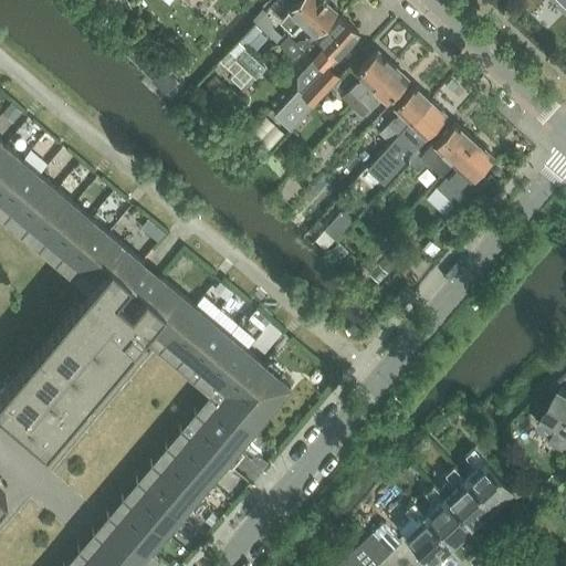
[(336,10),(324,0),(296,0),(279,20),(291,31),(296,24),(300,28),(303,23),(314,34),(336,10)]
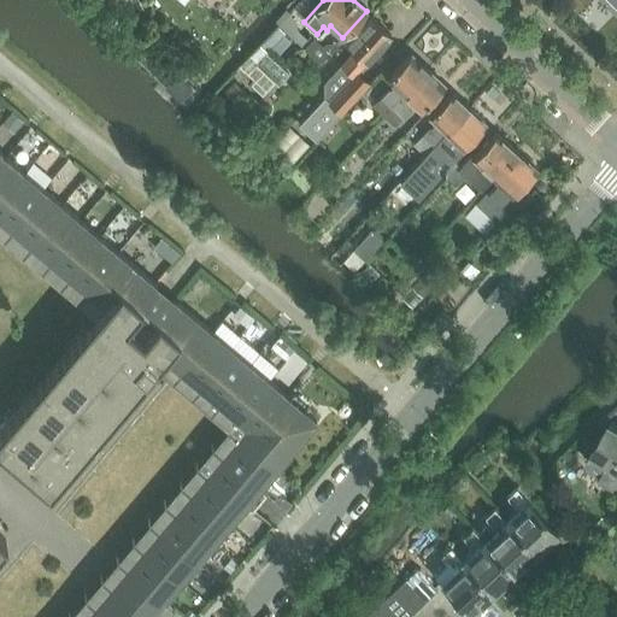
[(324,97),(298,124),(316,141),(339,116),(368,84),(354,74),(391,35),(370,15),(344,43),(352,52),(339,66),(324,83),(324,97)]
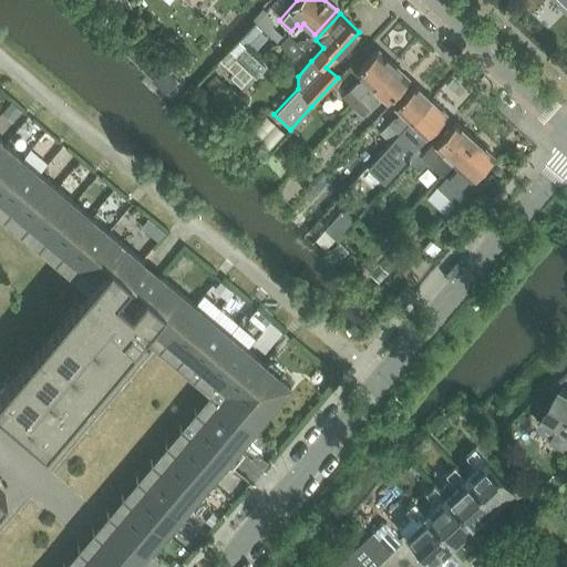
[(255,23),(238,41),(245,48),(248,44),(255,51),(267,38),(260,31),(261,30),(255,23)]
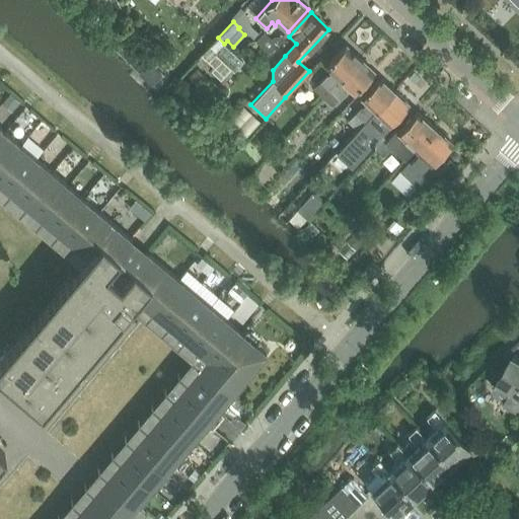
[(277,43),(264,30),(260,34),(258,33),(255,35),(250,29),(247,32),(269,52),(277,43)]
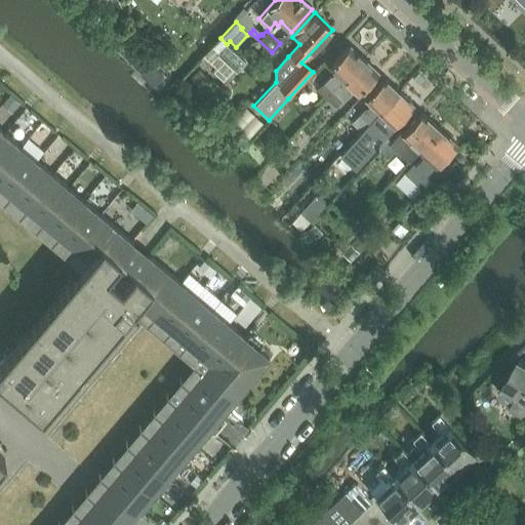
[(364,57),(350,44),(330,66),(336,71),(345,79),(364,57)]
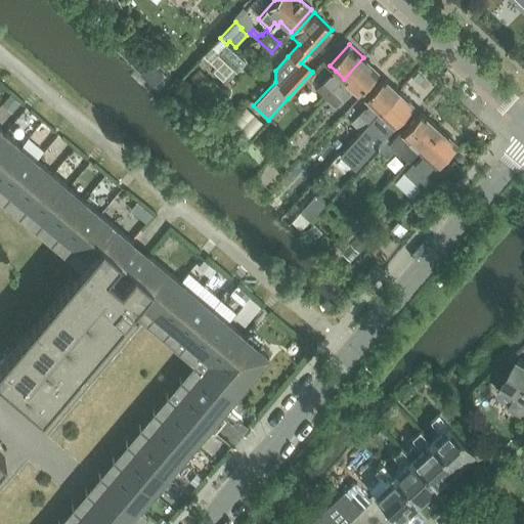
[(245,62),(227,46),(219,55),(236,72),(245,62)]
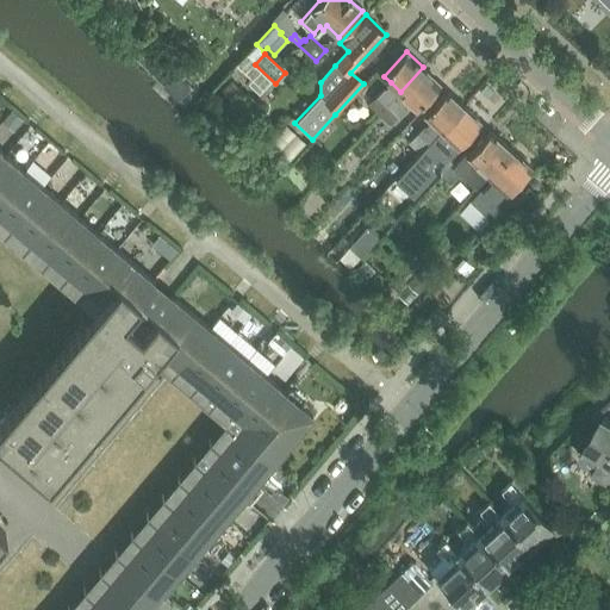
[(400,92),(410,100),(417,107),(440,83),(423,67),(400,92)]
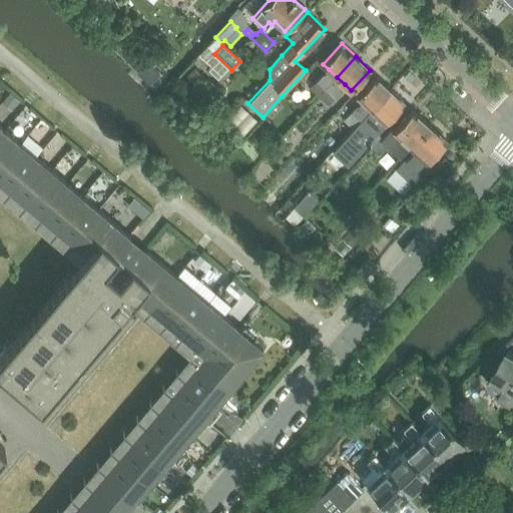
[(151,81),(159,73),(147,61),(139,69),(151,81)]
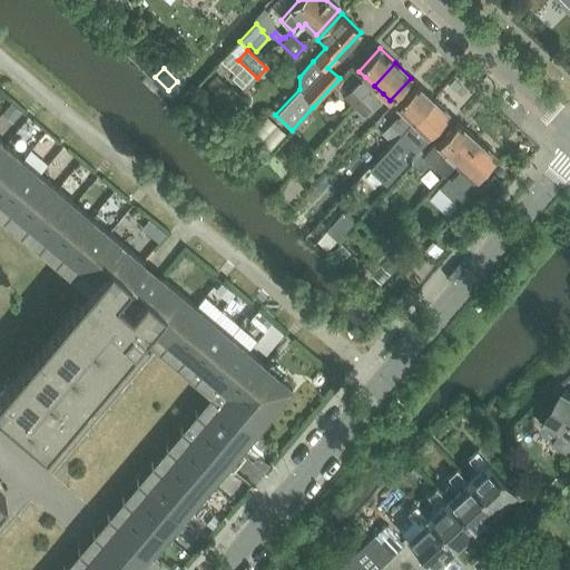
[(361,82),(359,81),(344,98),(354,107),(374,86),(365,77),(361,82)]
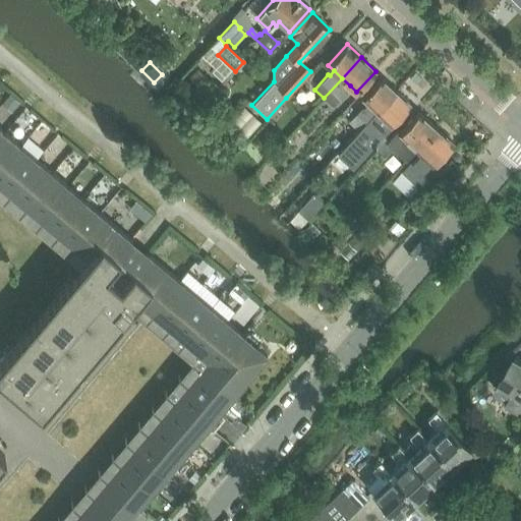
[(193,78),(199,84),(207,76),(200,71),(193,78)]
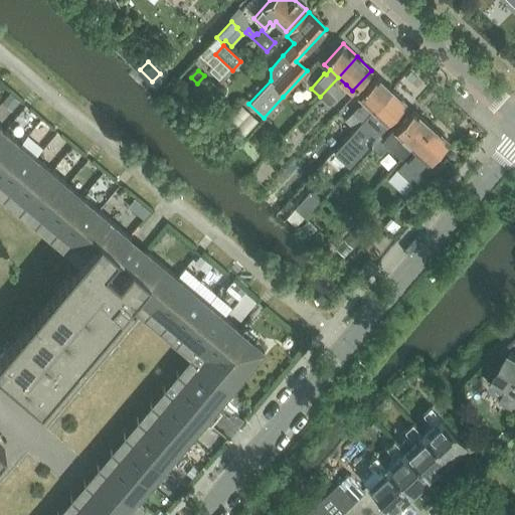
[(358,106),(344,121),(353,129),(361,121),(372,110),(391,89),(377,75),(357,97),(363,103),(359,107),(358,106)]
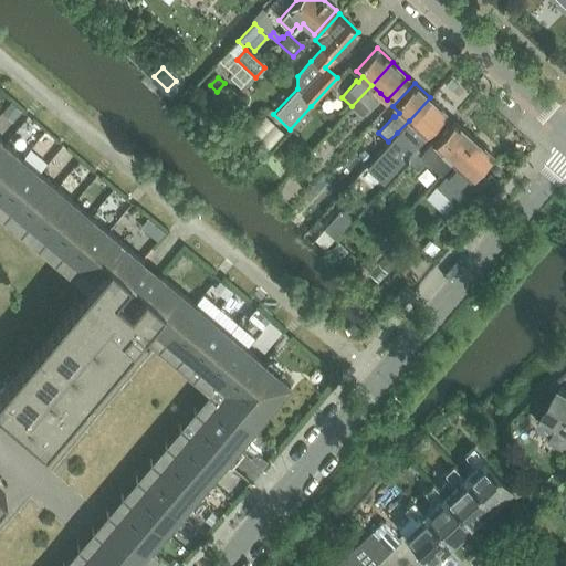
[(362,116),(377,100),(376,98),(380,93),(371,85),(352,106),(362,116)]
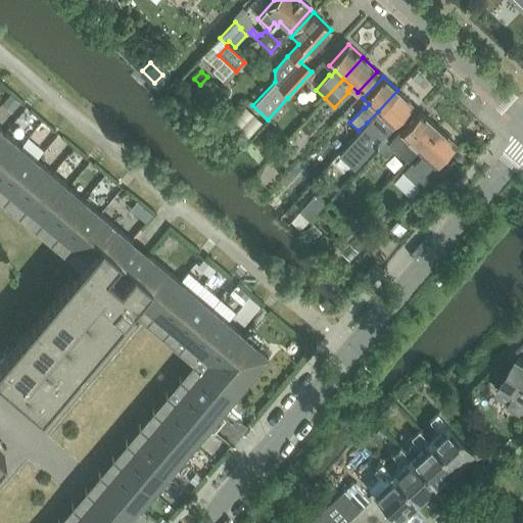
[(359,131),(338,153),(353,168),(373,147),(368,142),(376,133),(380,137),(392,125),(412,103),(397,90),(378,111),(367,123),(359,131)]
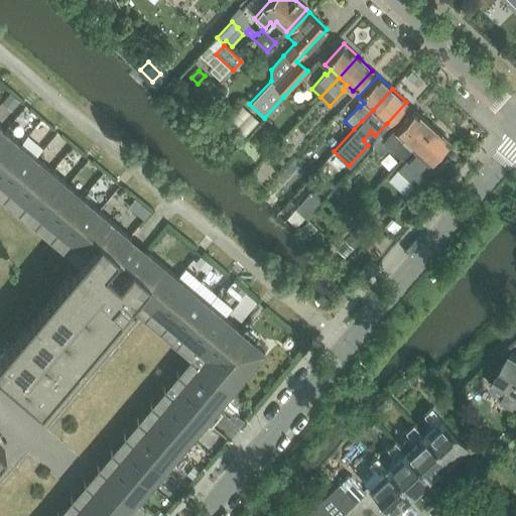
[(11,111),(19,101),(10,93),(10,94),(2,103),(11,111)]
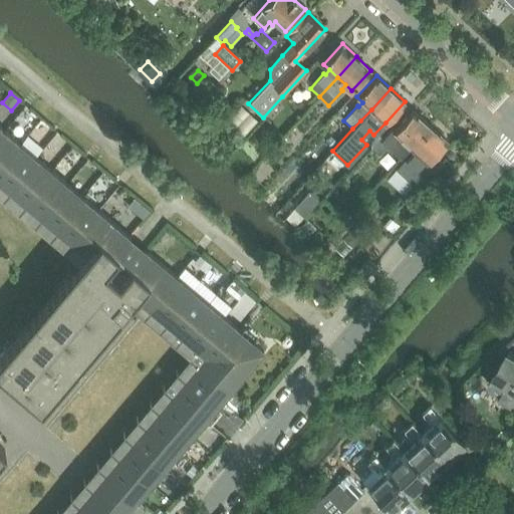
[(382,137),(373,147),(379,152),(386,145),(400,158),(407,150),(410,147),(431,124),(413,109),(394,131),(392,129),(383,138),(382,137)]
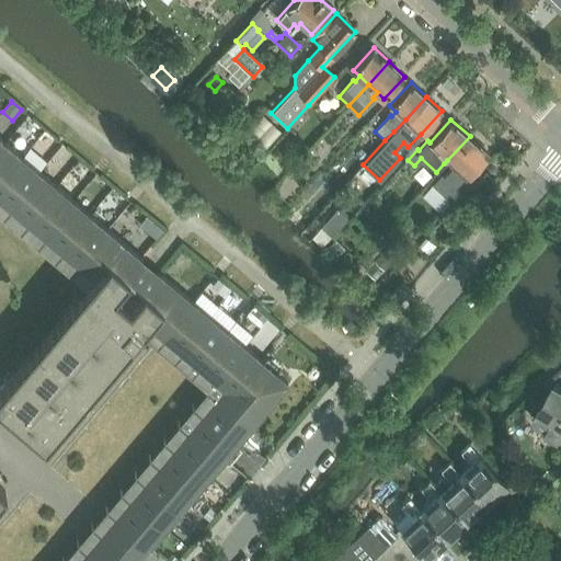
[(433,184),(423,195),(442,212),(460,192),(459,191),(454,187),(465,175),(467,176),(488,152),(470,136),(447,160),(454,165),(444,176),(442,174),(433,184)]
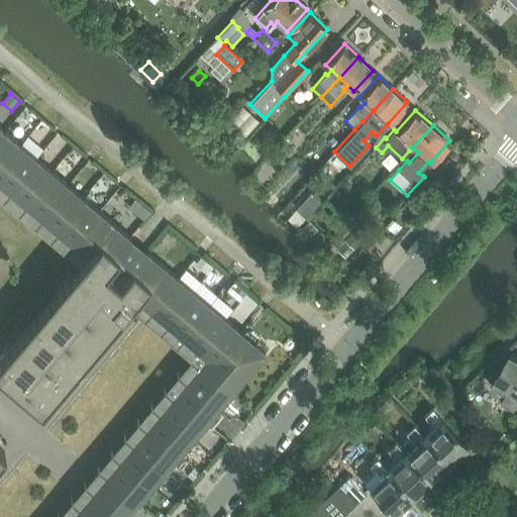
[(0,183),(104,272),(131,238),(0,127),(0,183)]
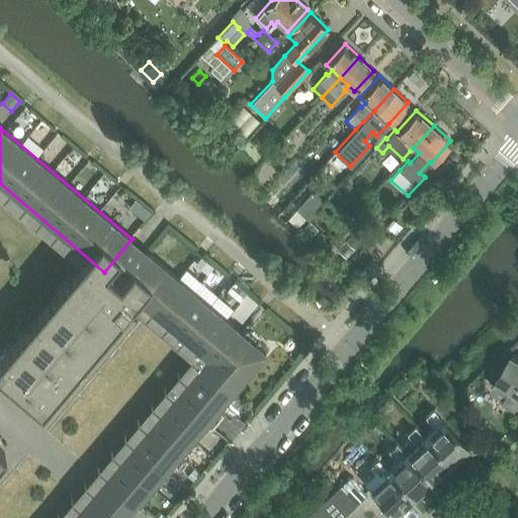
[(312,192),(296,209),(307,219),(322,201),(312,192)]
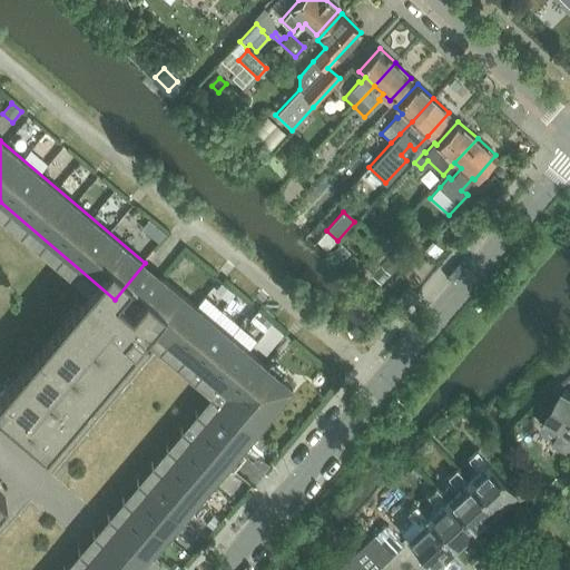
[(158,226),(150,236),(157,242),(165,233),(158,226)]
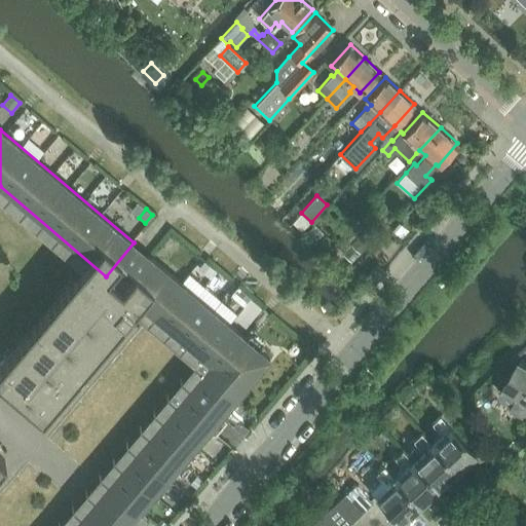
[(333,226),(343,234),(358,219),(348,210),(333,226)]
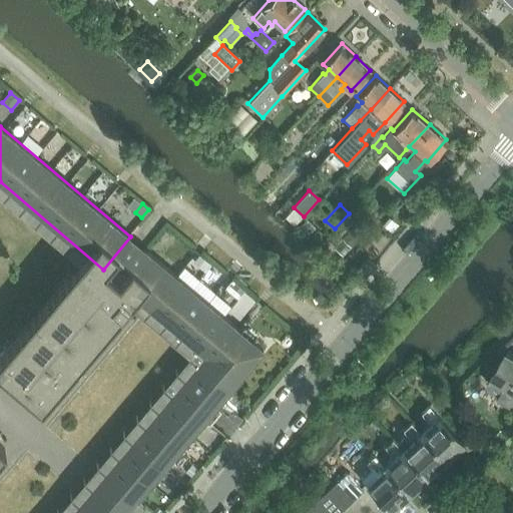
[(390,217),(383,224),(393,232),(399,224),(390,217)]
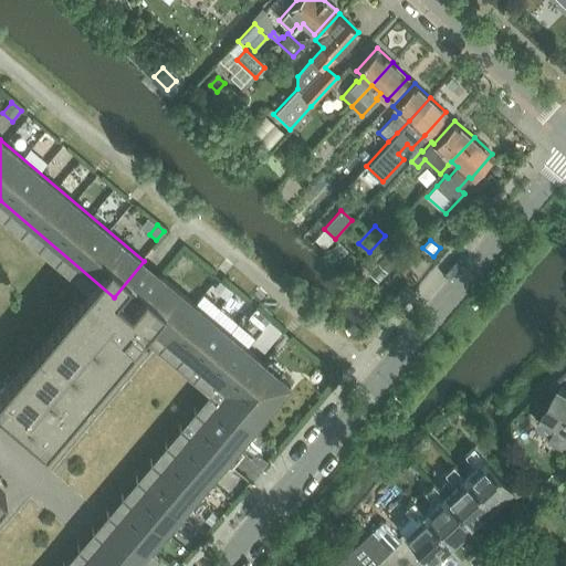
[(337,242),(331,250),(329,251),(338,260),(339,258),(347,250),(337,242)]
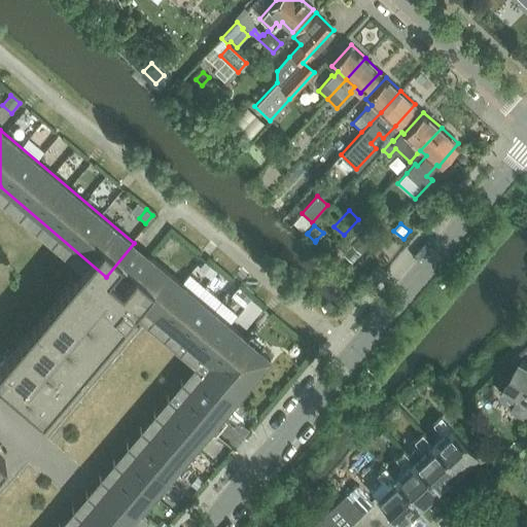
[(353,245),(360,252),(363,255),(379,239),(369,229),(353,245)]
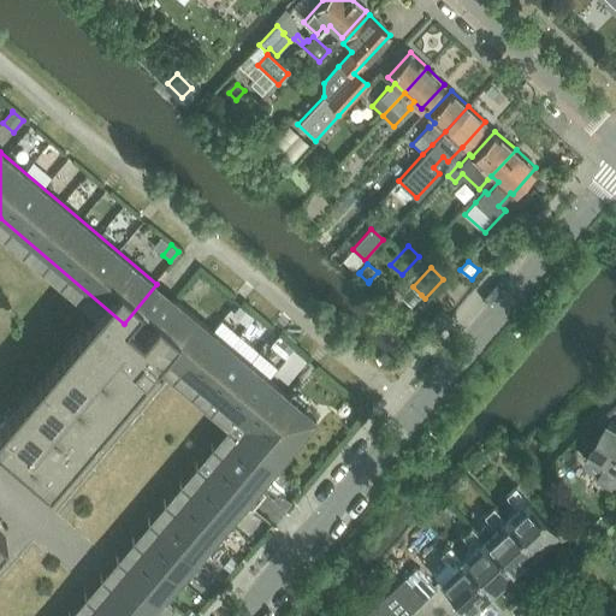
[(410,306),(421,295),(413,286),(410,285),(401,295),(410,306)]
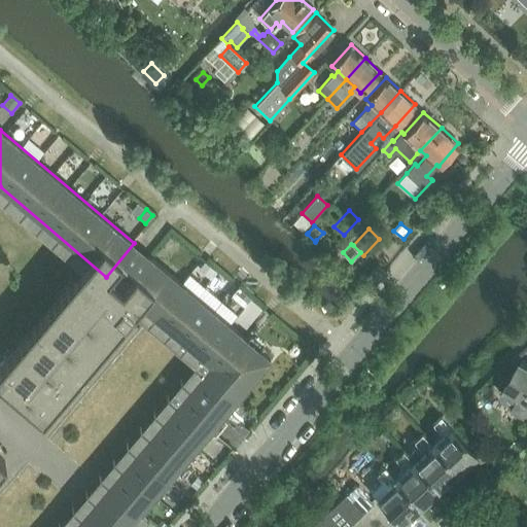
[(106,484),(140,512),(270,358),(148,254),(119,288),(208,362),(106,484)]
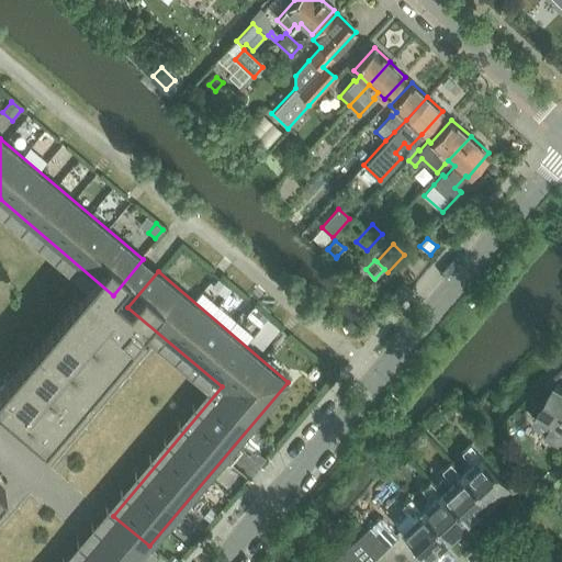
[(224,283),(217,291),(225,298),(232,290),(224,283)]
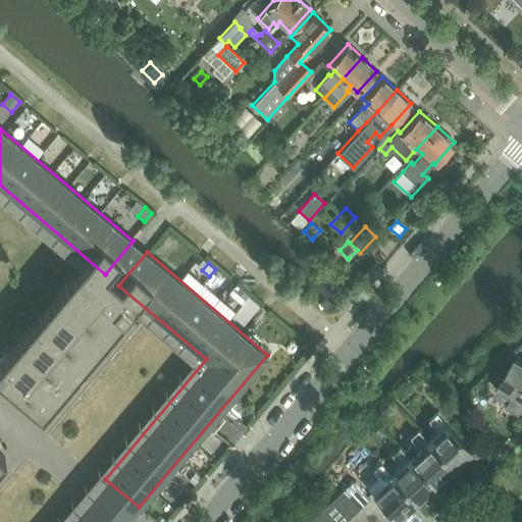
[(381,270),(374,263),(364,274),(366,276),(366,277),(371,280),(371,281),(381,270)]
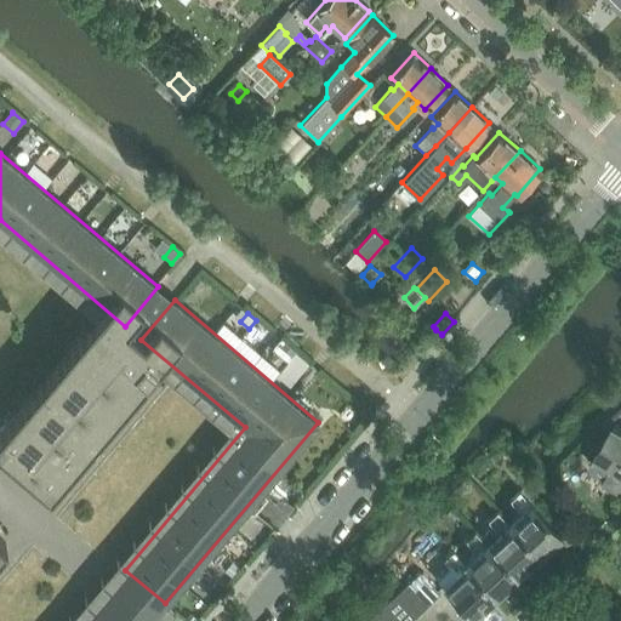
[(0,461),(15,473),(20,467),(49,493),(155,366),(96,315),(0,429),(0,461)]
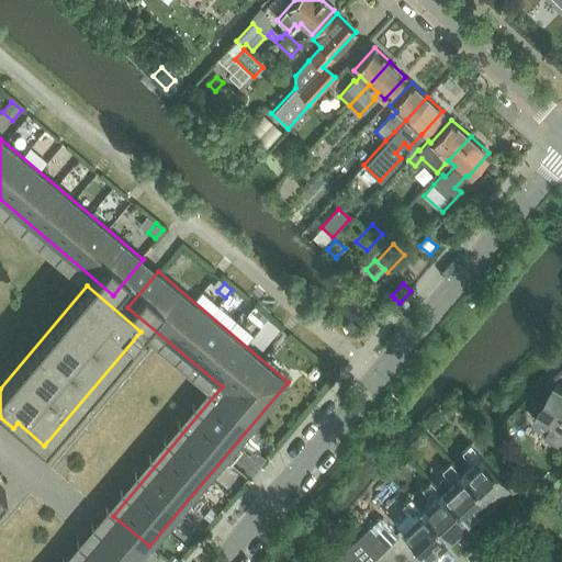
[(254,306),(246,315),(260,327),(261,325),(268,318),(254,306)]
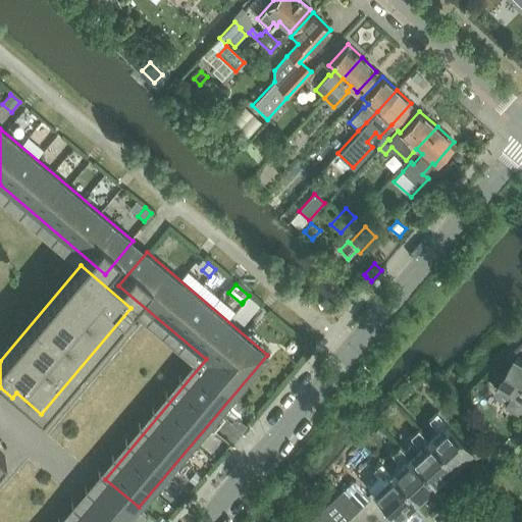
[(249,296),(243,302),(254,311),(260,305),(249,296)]
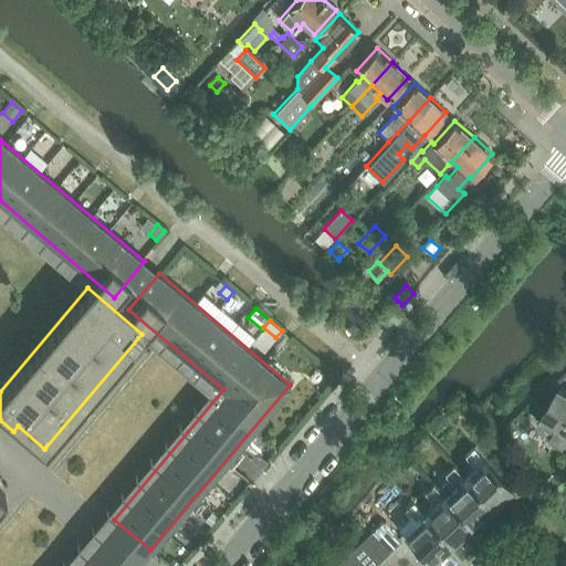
[(565,392),(559,388),(538,423),(553,432),(552,435),(564,442),(565,439),(565,392)]
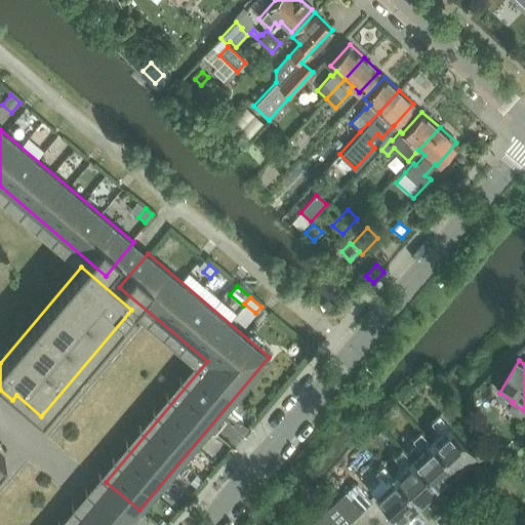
[(393,406),(388,412),(395,417),(399,412),(393,406)]
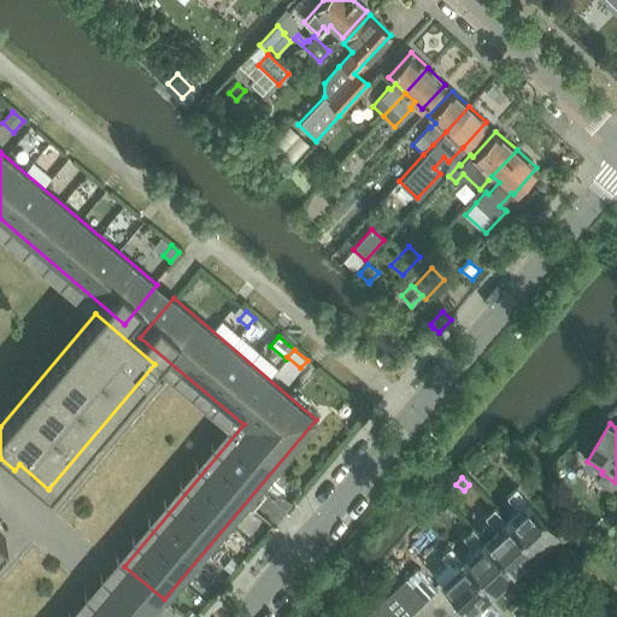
[(518,509),(506,519),(536,552),(558,532),(516,487),(506,495),(518,509)]
